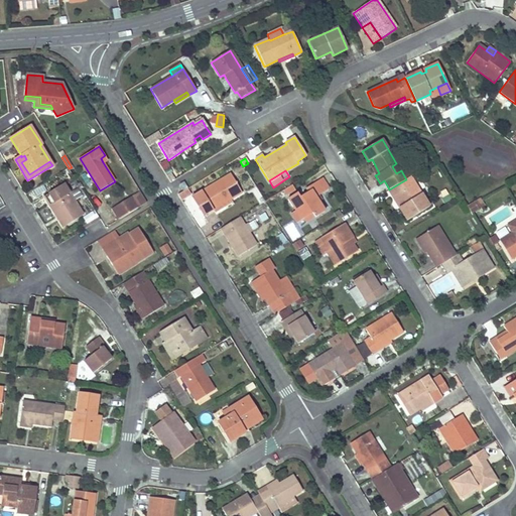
[(205,215),(212,210),(211,207),(228,197),(229,200),(241,192),(230,174),(201,191),(205,199),(198,203),(205,215)]
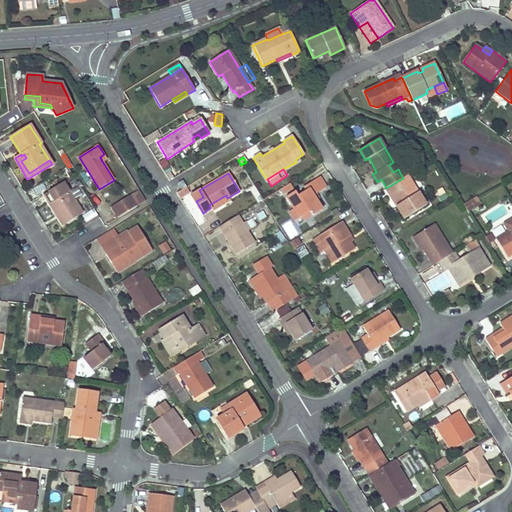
[(386,188),(385,189),(389,196),(392,194),(398,204),(395,206),(403,219),(426,205),(407,175),(403,178),(386,188)]
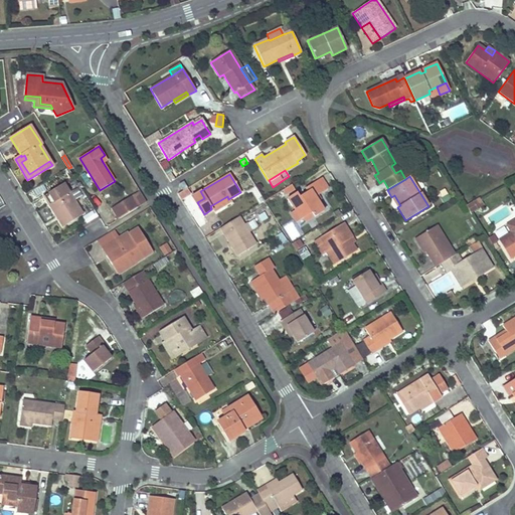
[(299,197),(296,192),(287,198),(294,210),(290,212),(296,222),(304,217),(311,213),(314,217),(323,211),(314,197),(327,189),(321,179),(306,188),(308,191),(299,197)]
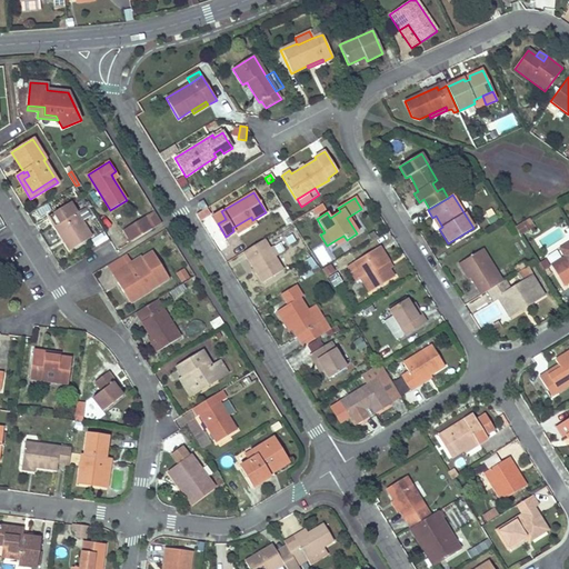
[(202,200),(197,203),(201,211),(206,208),(207,208),(202,200)]
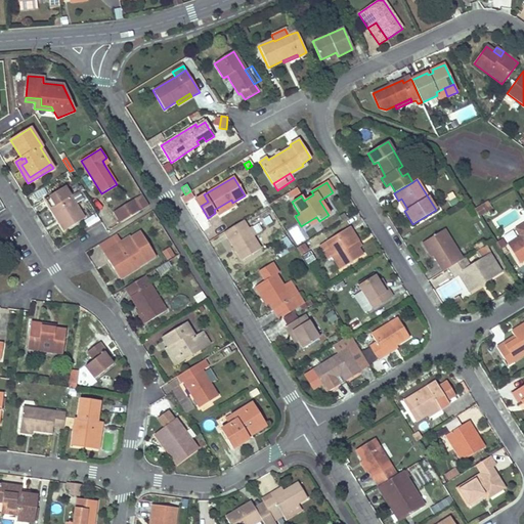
[(64,187),(45,200),(64,231),(84,218),(64,187)]
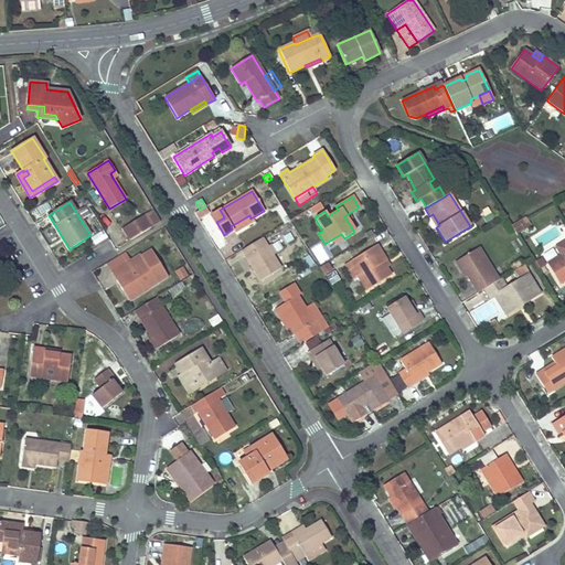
[(319,202),(309,209),(312,214),(322,209),(319,202)]
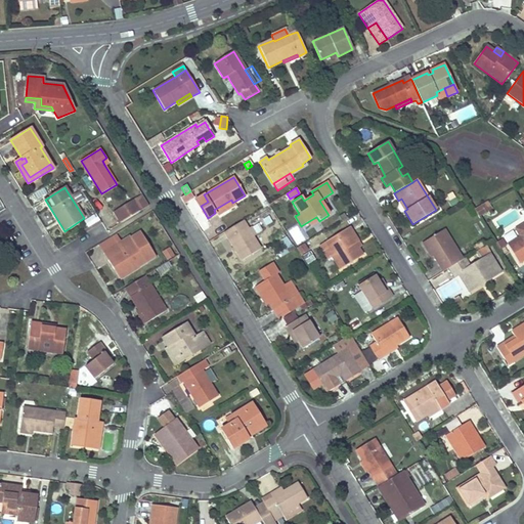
[(310,190),(301,195),(304,201),(313,194),(311,191),(310,190)]
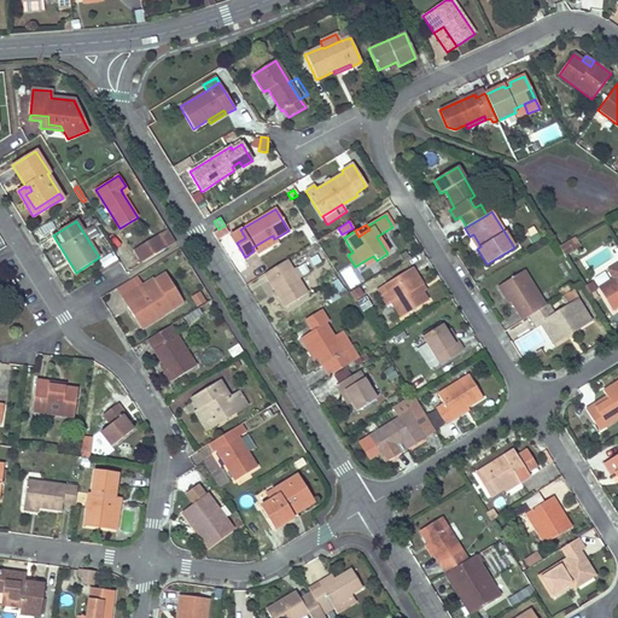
[(98,226),(94,228),(115,261),(97,272),(99,275),(121,262),(98,226)]
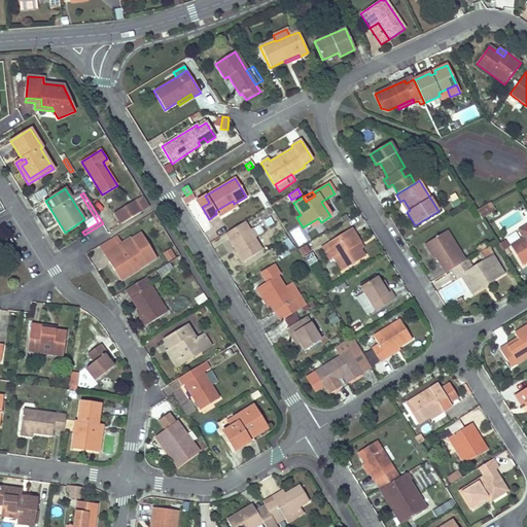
[(186,196),(183,197),(187,203),(195,199),(190,192),(186,196)]
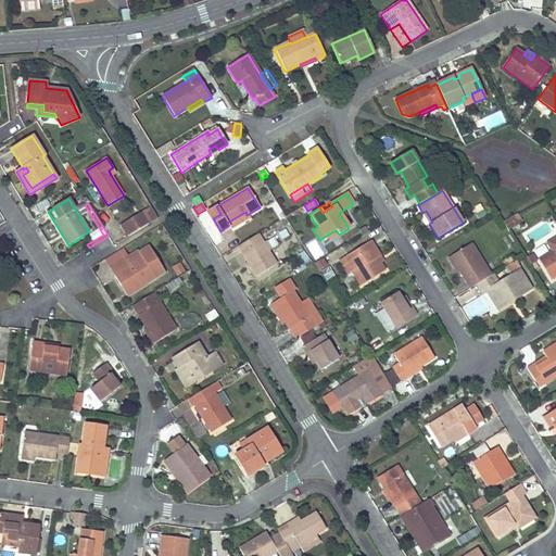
[(426,211),(422,213),(429,224),(432,222),(426,211)]
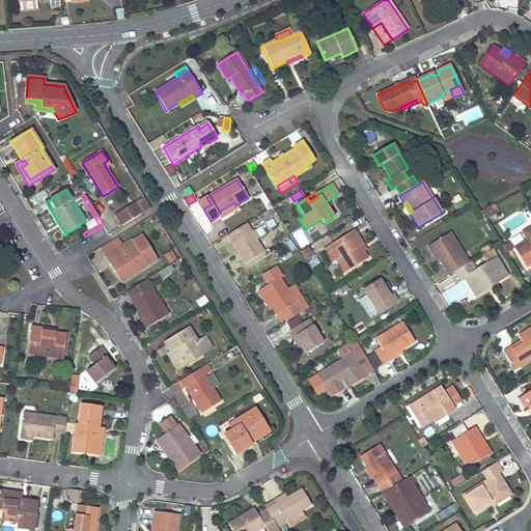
[(217,213),(218,216),(235,205),(234,202),(217,213)]
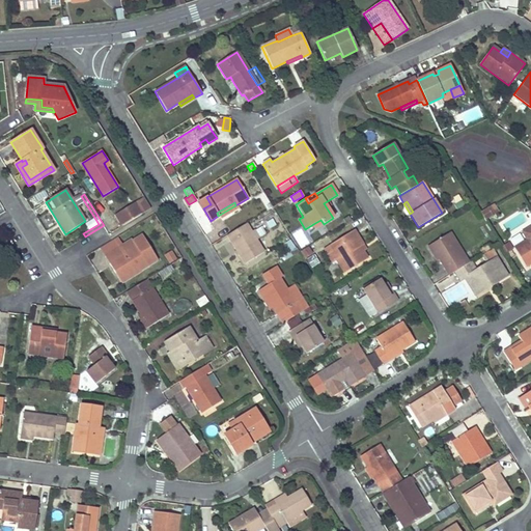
[(136,203),(117,216),(123,226),(142,214),(136,203)]
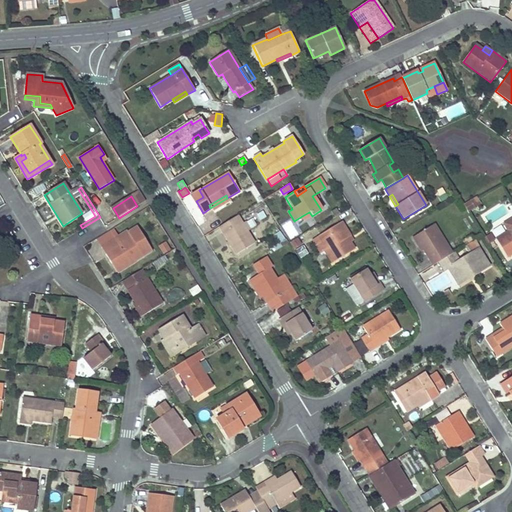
[(475,197),(469,200),(474,208),(480,204),(475,197)]
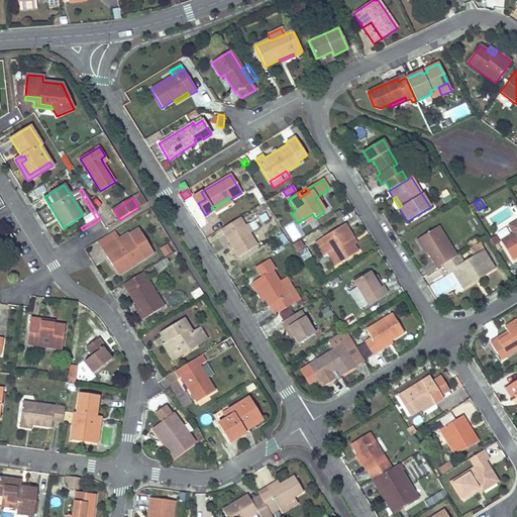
[(474,202),(467,206),(472,215),(479,210),(474,202)]
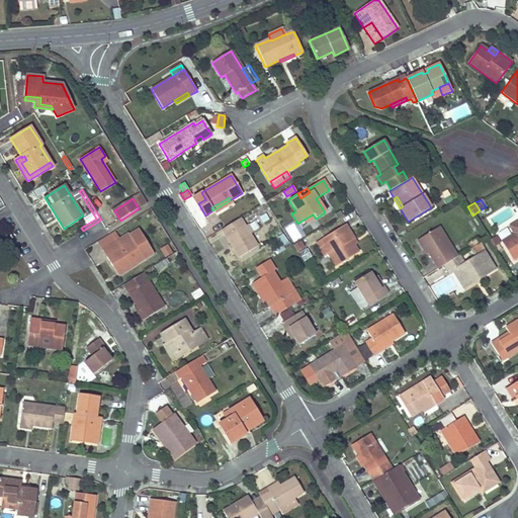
[(107,226),(115,222),(109,210),(101,214),(107,226)]
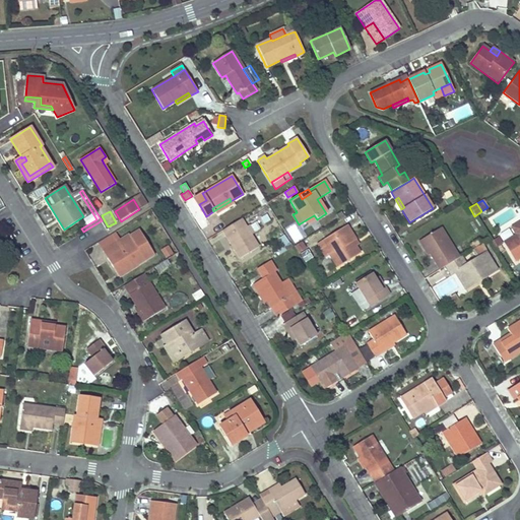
[(314,215),(307,219),(309,223),(317,219),(314,215)]
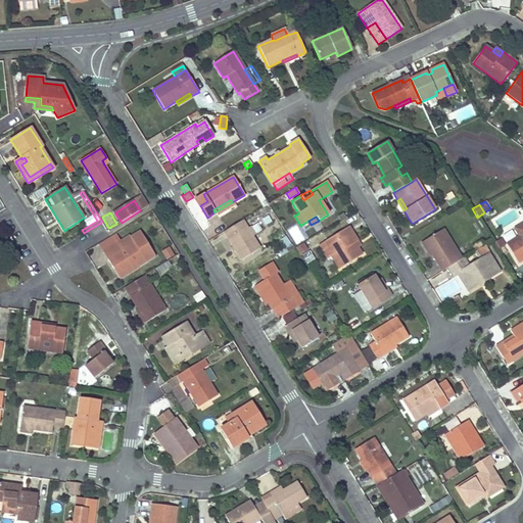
[(242,220),(224,232),(240,259),(258,248),(251,236),(247,229),(242,220)]
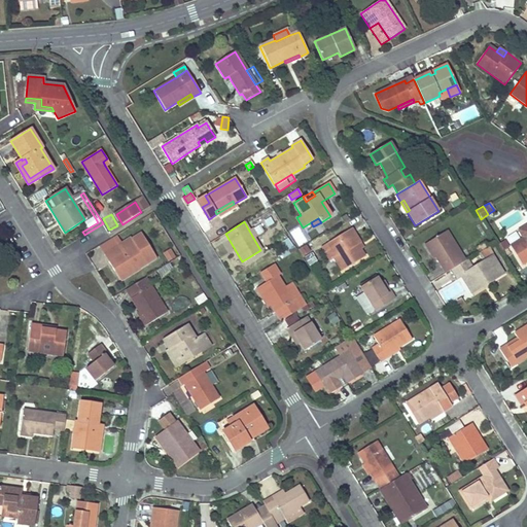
[(260,224),(249,231),(253,238),(264,231),(260,224)]
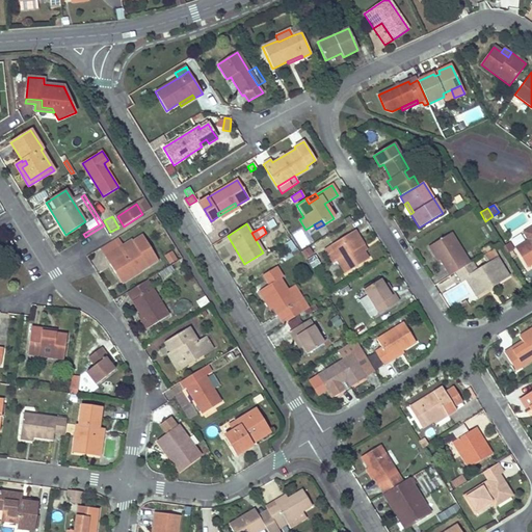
[(362,251),(358,246),(362,244),(353,231),(323,249),(330,262),(336,260),(344,273),(366,260),(362,251)]
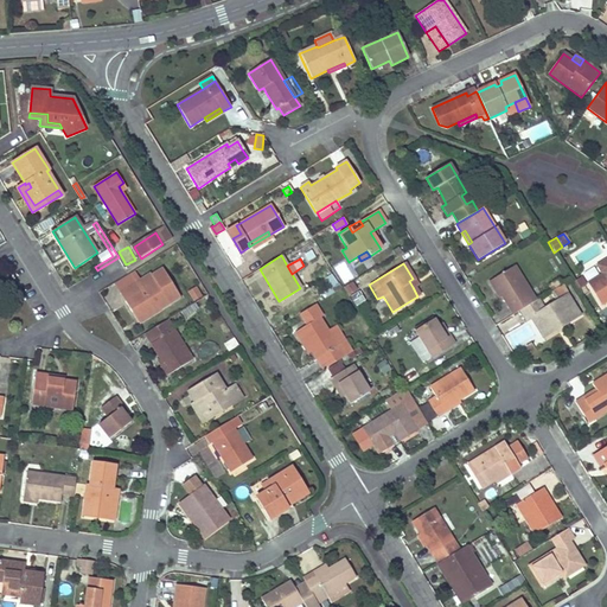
[(489,281),(494,293),(498,291),(500,295),(512,314),(521,310),(535,301),(513,266),(489,281)]
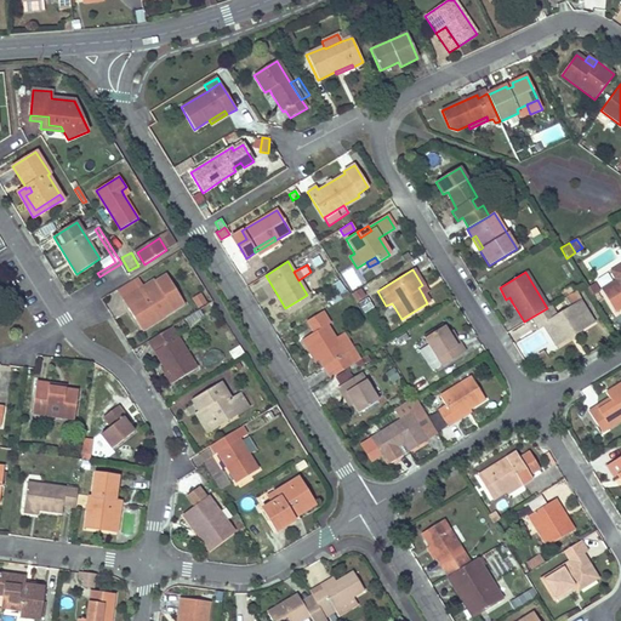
[(154,280),(126,298),(131,306),(129,308),(135,319),(141,315),(146,323),(163,313),(164,314),(183,302),(166,275),(155,283),(154,280)]
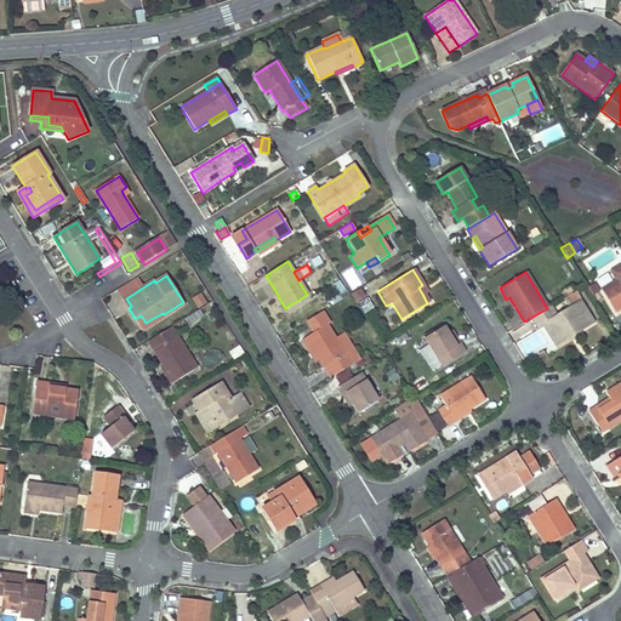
[(614,312),(620,307),(620,277),(600,289),(614,312)]
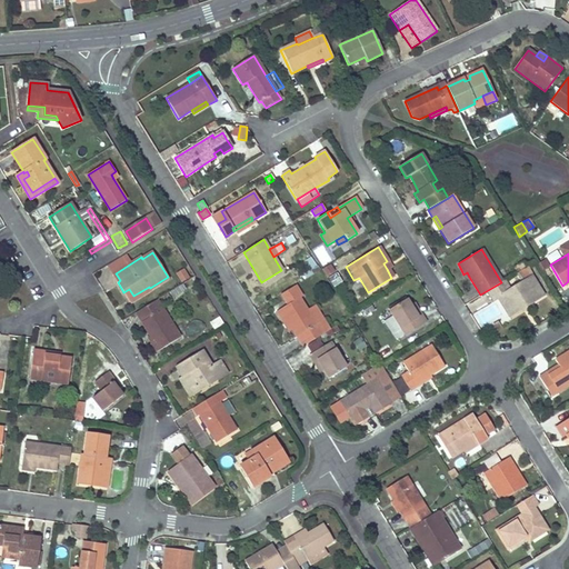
[(328,265),(320,269),(325,276),(332,271),(328,265)]
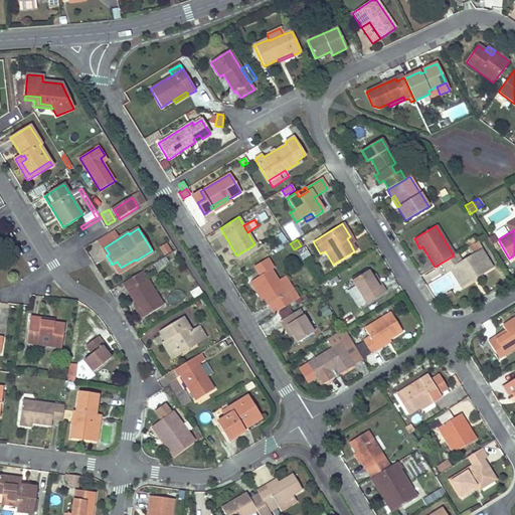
[(477,241),(466,248),(468,251),(479,244),(477,241)]
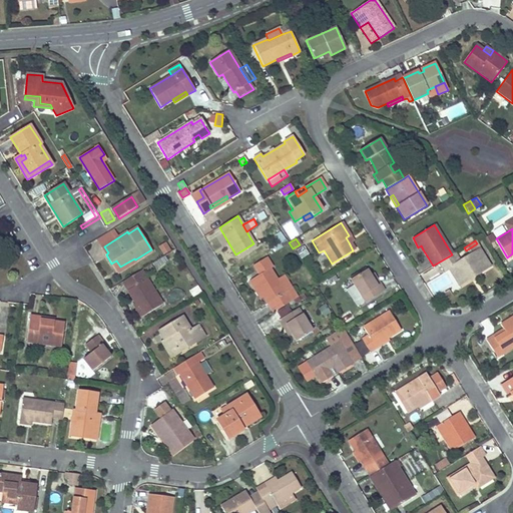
[(166,242),(159,247),(164,255),(171,250),(166,242)]
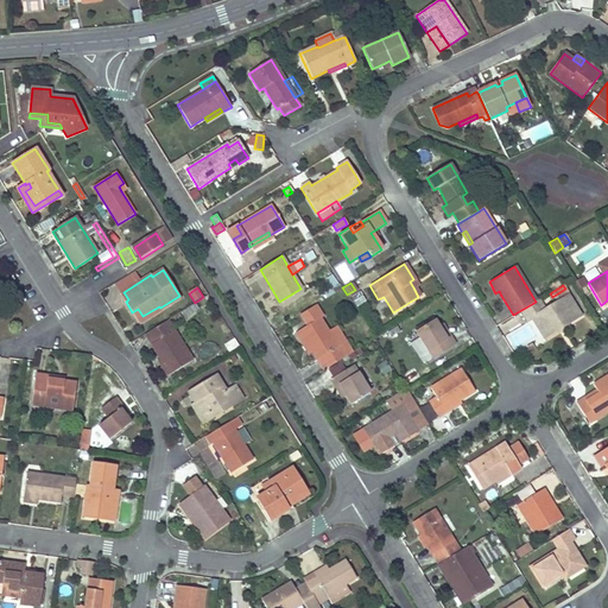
[(536,302),(521,310),(527,321),(532,318),(542,335),(558,325),(561,328),(580,316),(567,296),(544,310),(538,301),(536,302)]
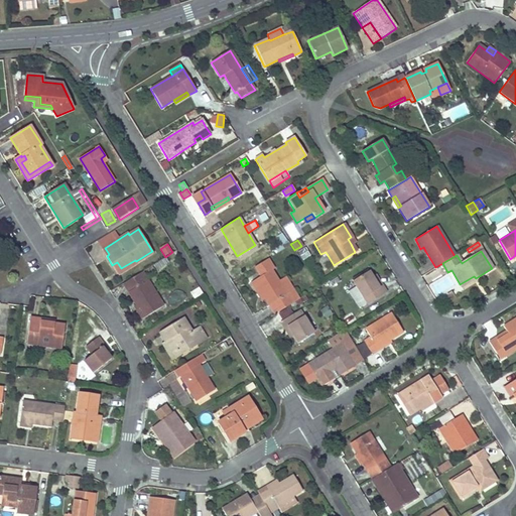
[(267,258),(254,266),(256,269),(269,261),(267,258)]
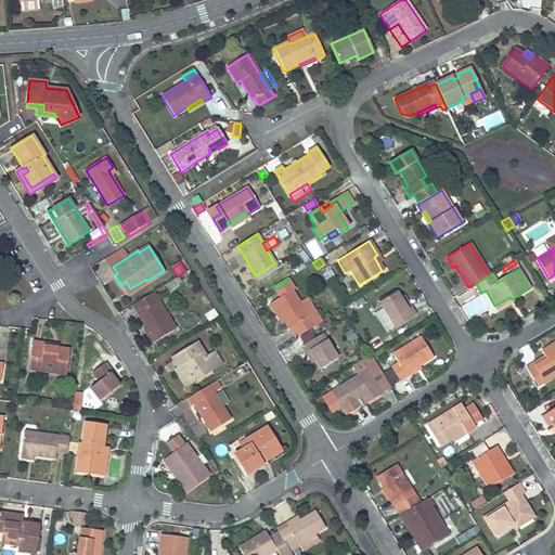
[(126,282),(120,285),(127,295),(147,283),(146,281),(145,280),(130,288),(126,282)]
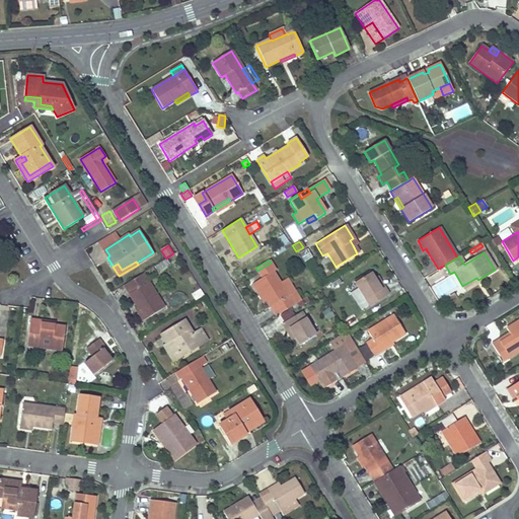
[(251,285),(256,293),(260,291),(265,300),(275,316),(297,302),(291,293),(288,295),(280,283),(273,272),(275,270),(271,263),(257,271),(262,278),(251,285)]
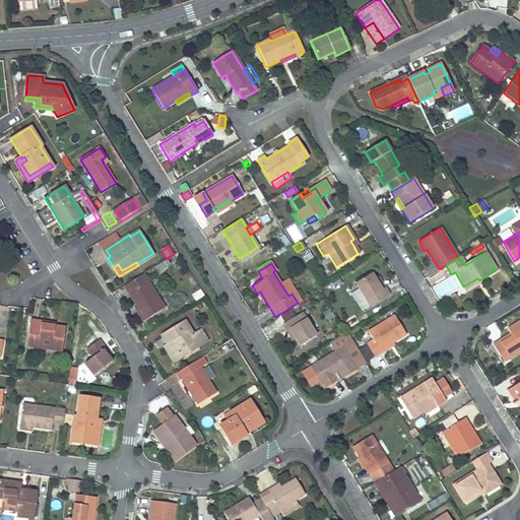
[(381,289),(375,279),(371,273),(355,283),(370,307),(389,295),(385,288),(381,289)]
